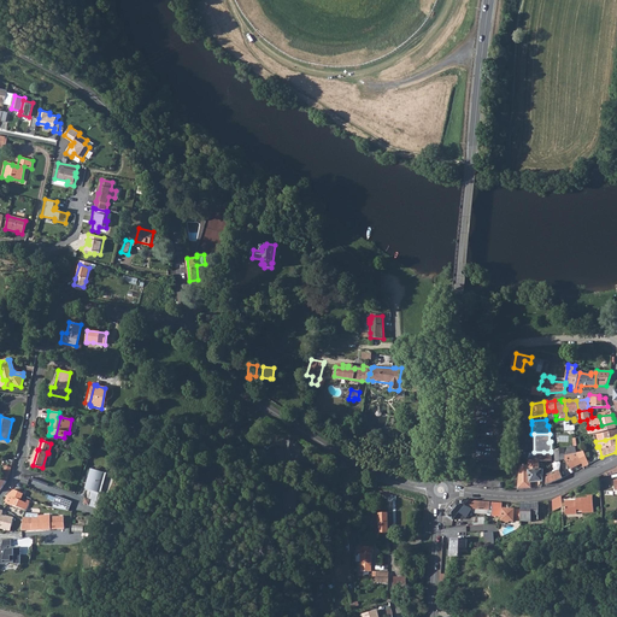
[(575,446),(554,450),(556,462),(554,462),(554,463),(560,460),(566,458),(565,456),(576,453),(575,446)]
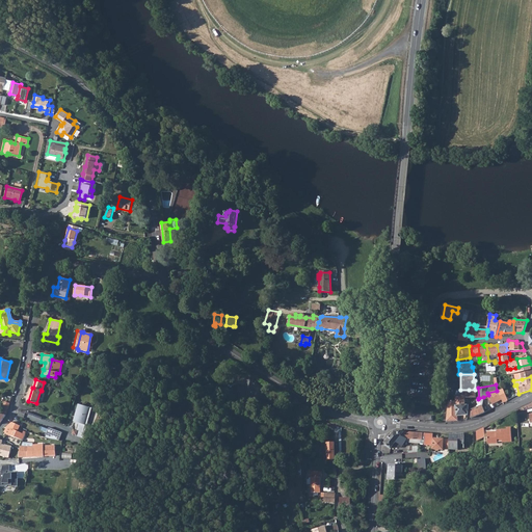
[(497,391),(502,400),(506,398),(507,397),(503,389),(497,391)]
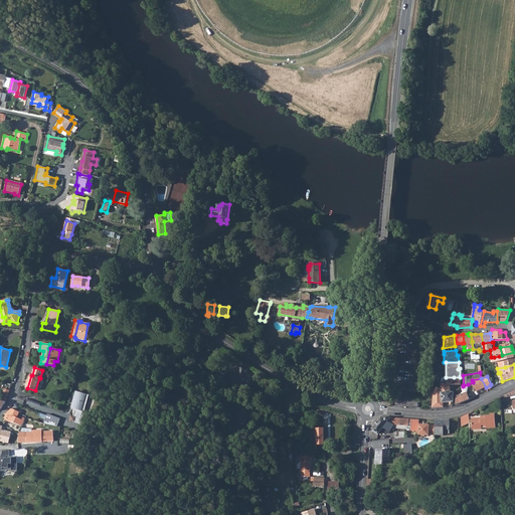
[(481,378),(472,380),(473,382),(477,391),(486,387),(481,378)]
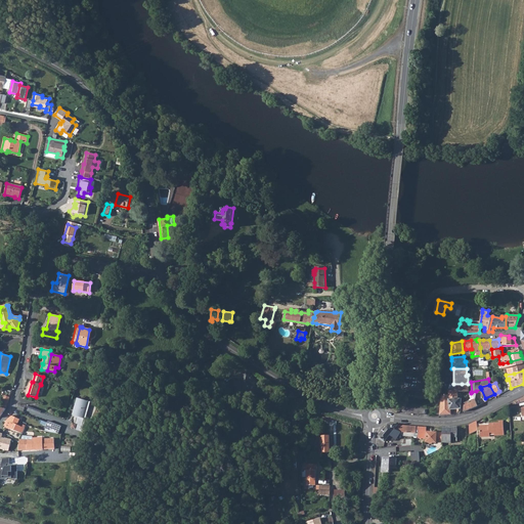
[(461,391),(449,391),(449,395),(442,395),(440,415),(451,415),(450,409),(450,399),(457,398),(459,396),(460,396),(461,391)]
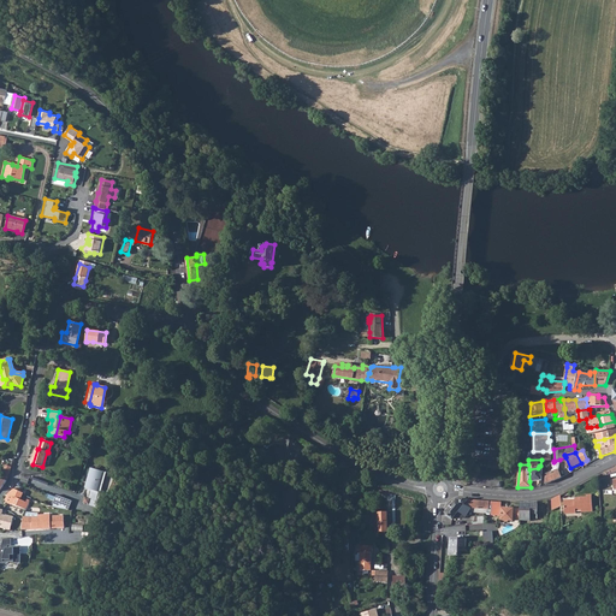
[(615,467),(599,474),(600,478),(615,472),(615,467)]
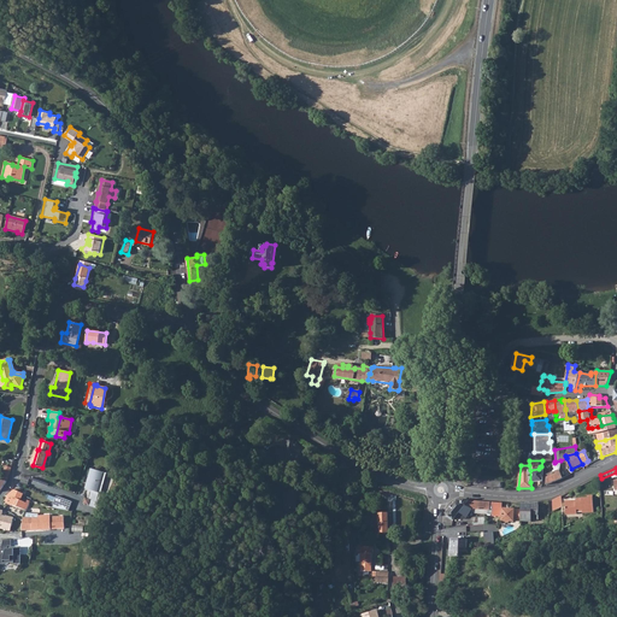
[(539,469),(530,470),(530,482),(542,481),(544,469),(539,469)]
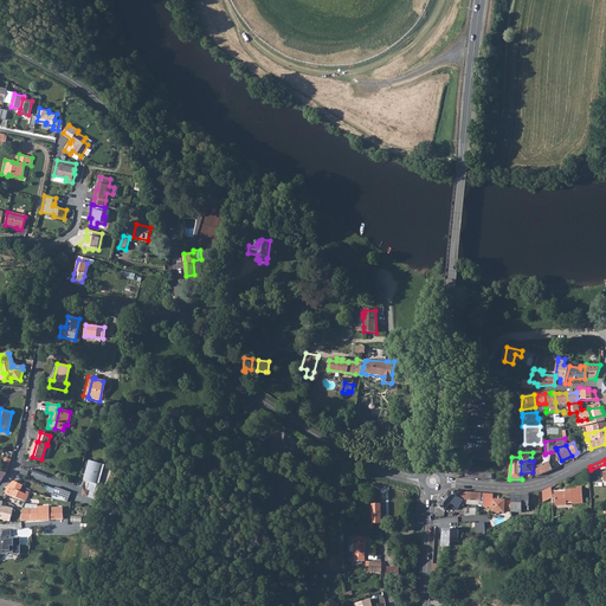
[(89,462),(84,481),(90,482),(88,492),(83,491),(82,495),(92,497),(102,465),(89,462)]
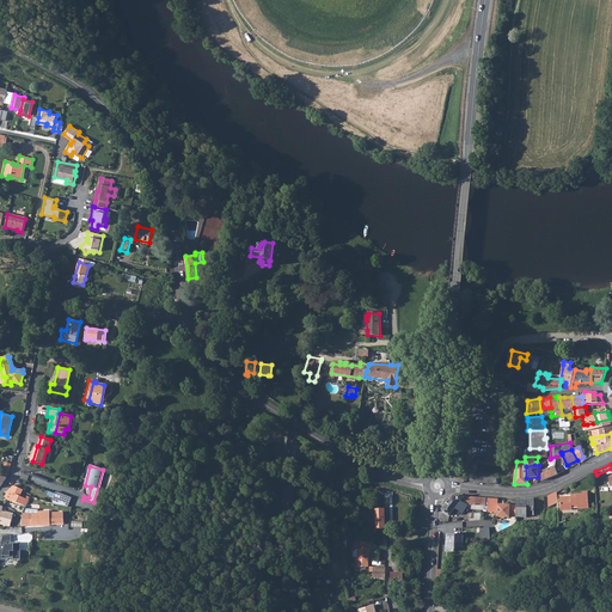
[(551,467),(543,471),(542,481),(556,476),(558,475),(555,466),(551,467)]
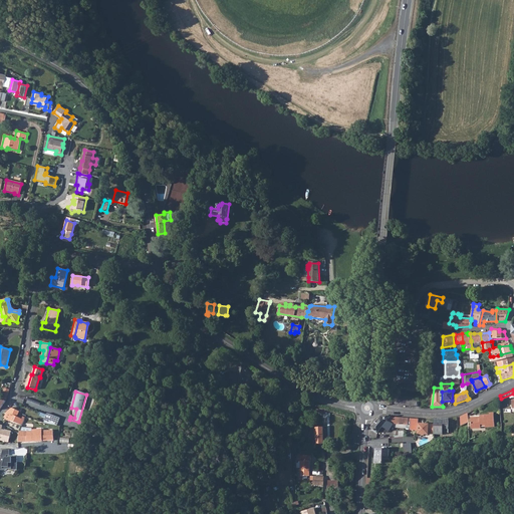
[(33,408),(36,401),(26,398),(23,405),(33,408)]
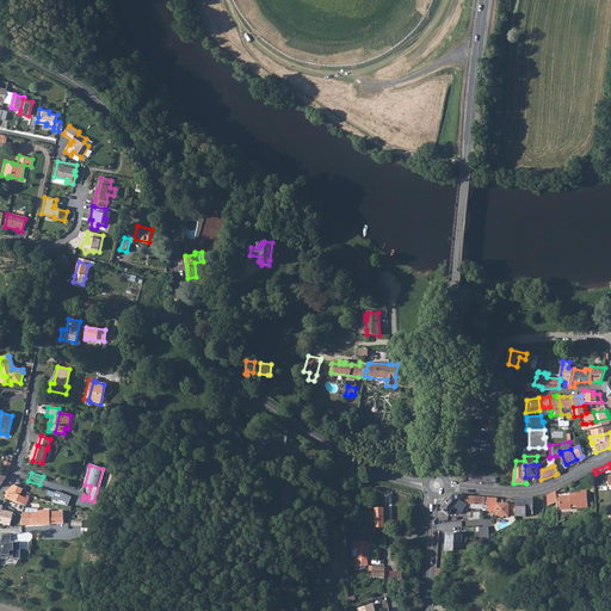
[(282,505),(292,505),(292,487),(289,487),(290,482),(281,482),(281,487),(282,487),(282,505)]
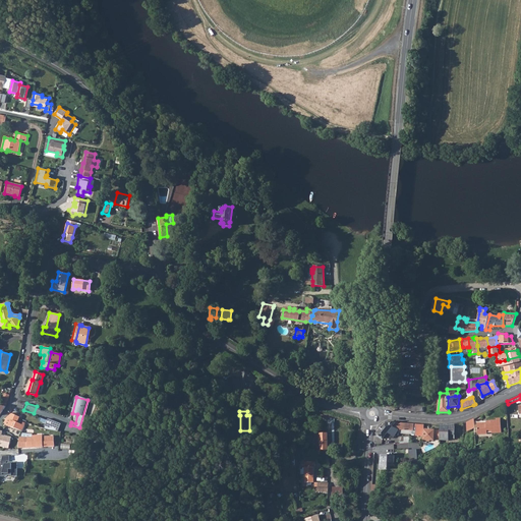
[(11,426),(22,430),(25,423),(23,422),(22,424),(17,422),(20,417),(12,413),(6,418),(4,423),(4,424),(10,427),(11,426)]
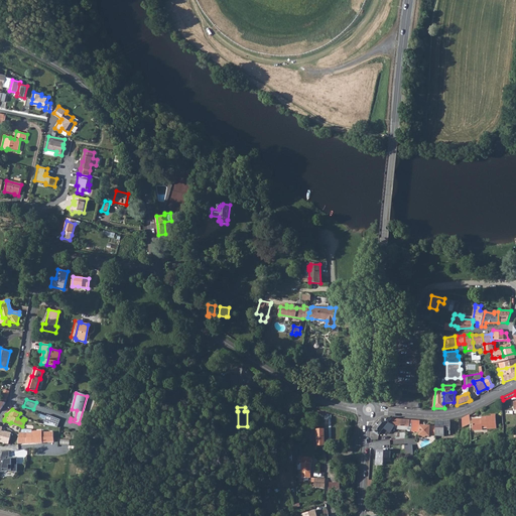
[(482,419),(473,420),(473,431),(482,430),(482,426),(486,426),(487,429),(496,428),(495,416),(486,417),(486,420),(482,420),(482,419)]
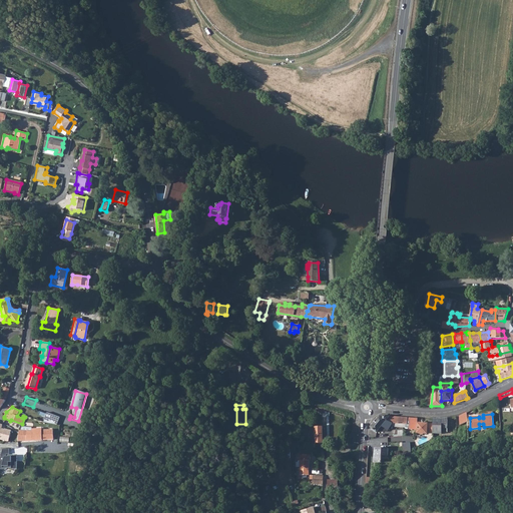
[(380,416),(370,427),(377,432),(388,431),(392,425),(396,427),(406,427),(406,424),(408,424),(408,421),(408,418),(380,416)]
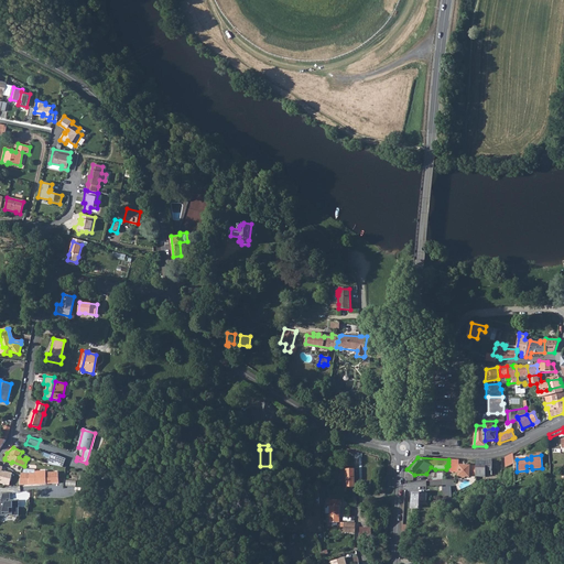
[(476,475),(476,476),(491,475),(491,459),(485,461),(476,461),(476,466),(476,475)]
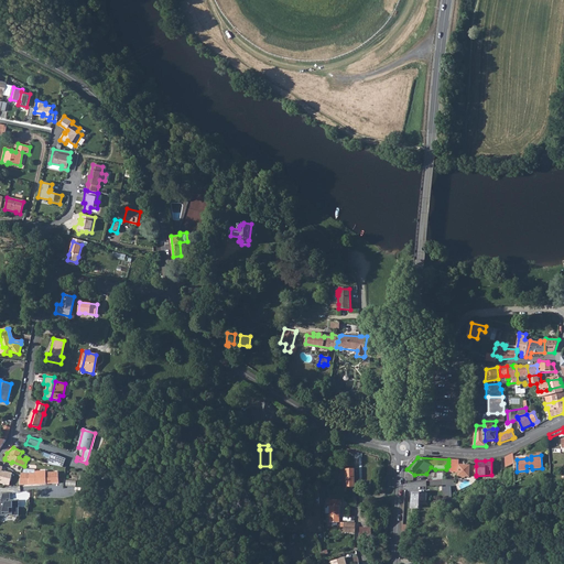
[(469,465),(458,465),(458,477),(465,477),(465,476),(469,476),(469,475),(476,475),(476,466),(469,466),(469,465)]
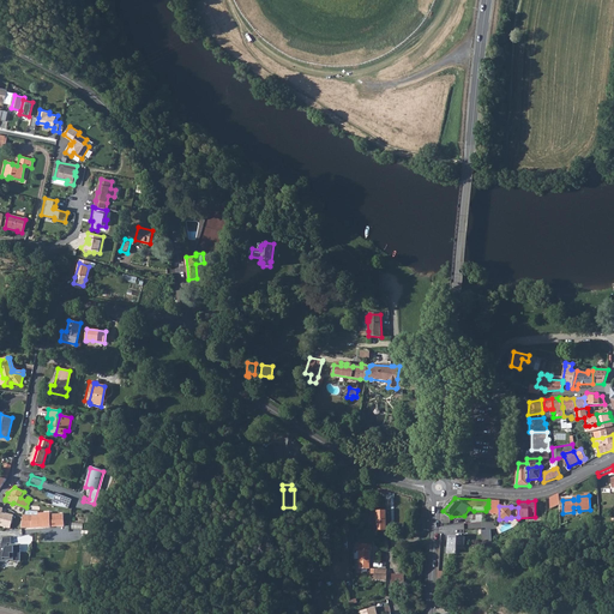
[(0,525),(12,528),(14,515),(6,513),(2,513),(4,509),(0,507),(0,525)]
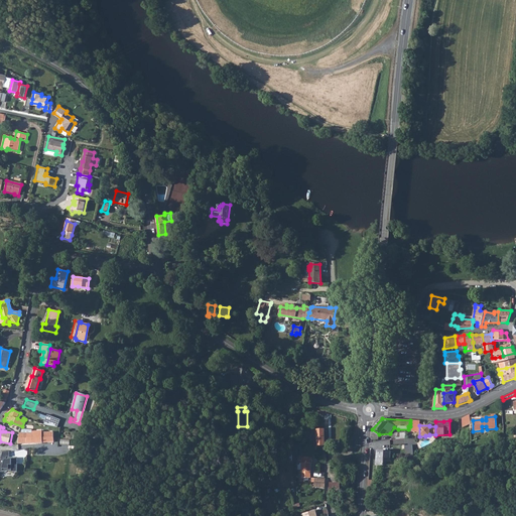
[(315,427),(307,427),(307,445),(317,447),(317,446),(315,428),(315,427)]
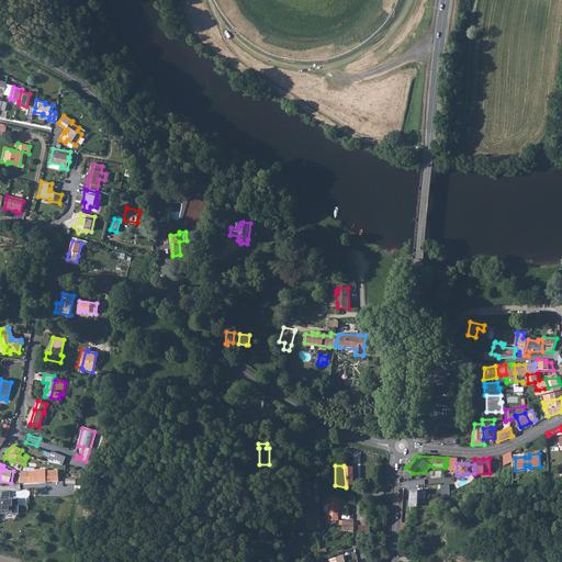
[(352,468),(344,467),(346,486),(353,484),(352,468)]
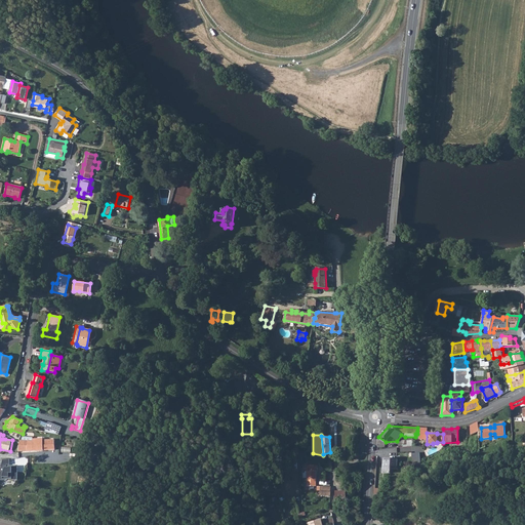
[(28,443),(27,451),(49,450),(48,440),(42,440),(42,442),(42,444),(38,444),(37,444),(33,445),(33,443),(28,443)]
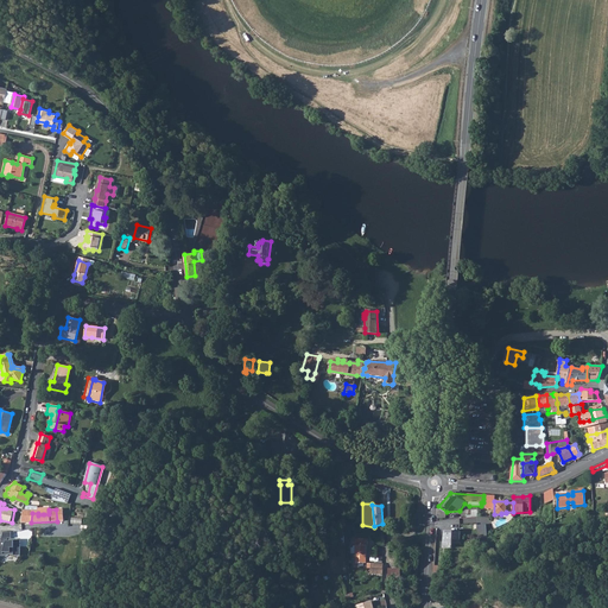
[(24,512),(21,523),(31,523),(32,513),(26,512),(24,512)]
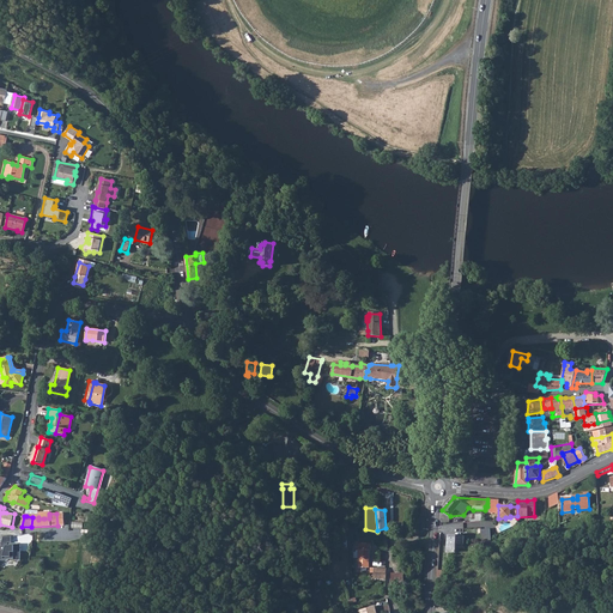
[(448,535),(447,552),(456,552),(457,544),(465,544),(465,535),(448,535)]
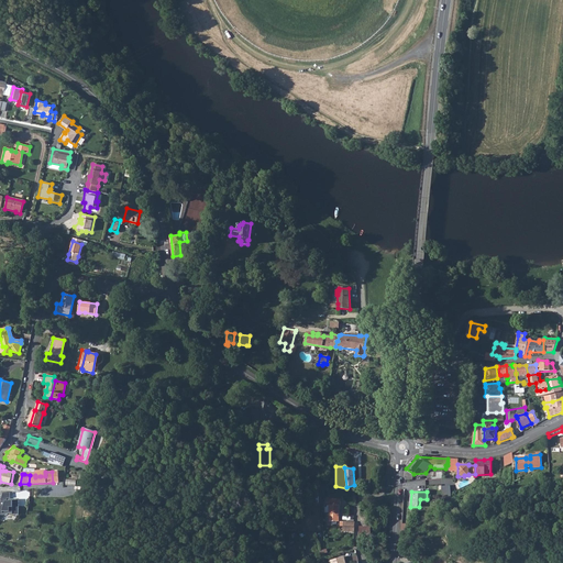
[(10,493),(2,493),(0,503),(0,515),(8,515),(8,514),(12,514),(12,515),(19,515),(19,499),(12,499),(12,500),(7,500),(7,498),(10,498),(10,493)]
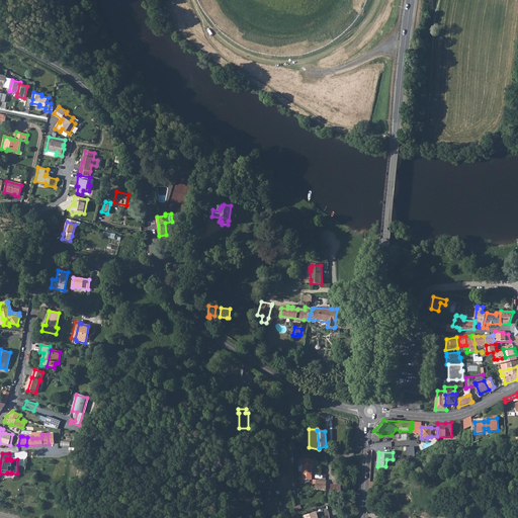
[(301,471),(301,480),(311,480),(311,472),(312,472),(312,465),(312,464),(313,464),(313,458),(301,458),(301,462),(299,462),(299,465),(299,466),(297,466),(297,471),(301,471)]
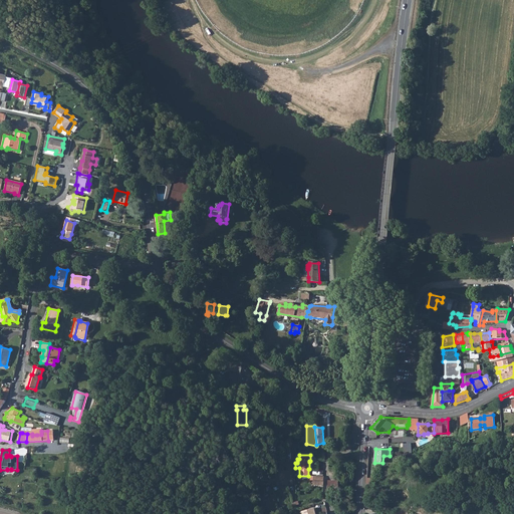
[(323,476),(313,476),(313,485),(323,485),(323,477),(323,476)]
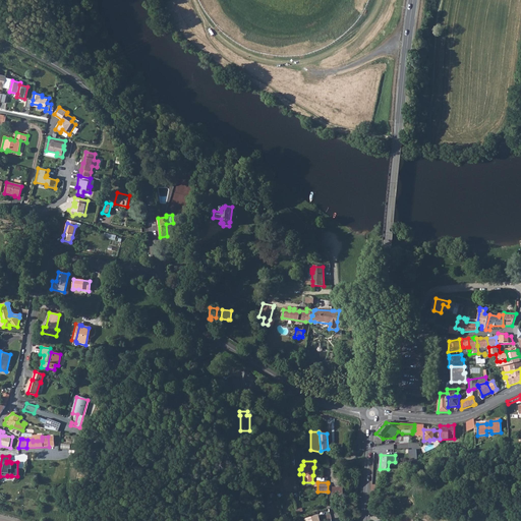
[(342,487),(332,487),(332,498),(343,498),(342,487)]
